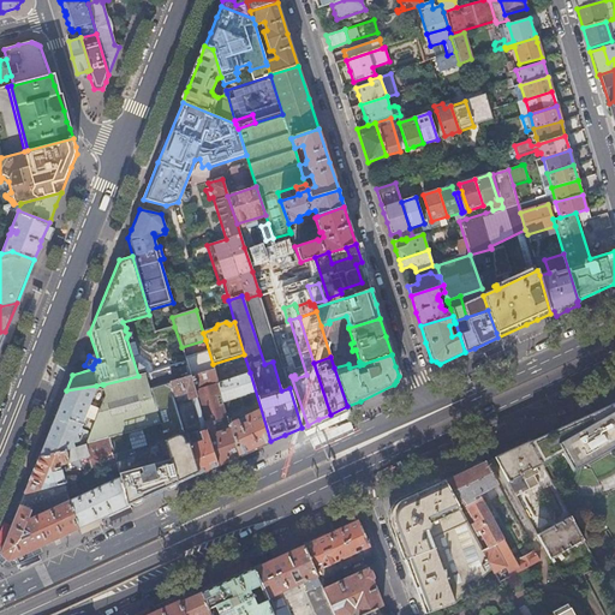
[(214,370),(190,377),(218,466),(232,459),(239,455),(218,383),(214,370)]
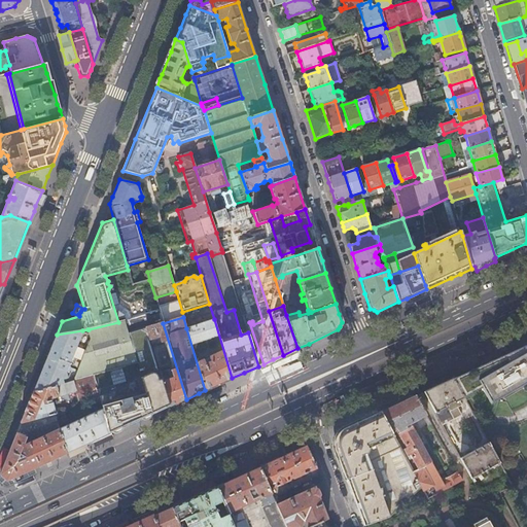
[(232,378),(214,319),(186,328),(205,390),(225,381),(232,378)]
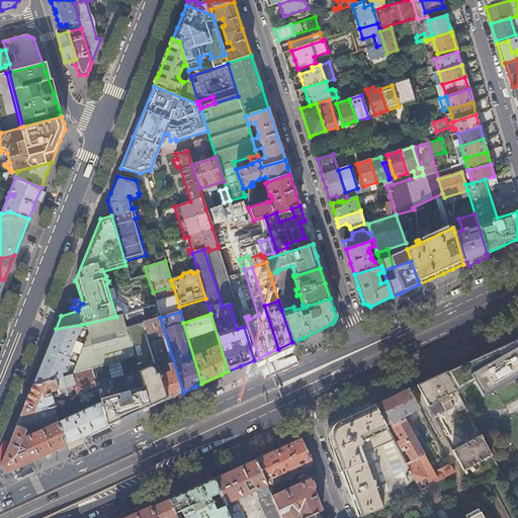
[(46,354),(32,385),(56,379),(63,377),(62,373),(69,355),(72,356),(77,363),(73,374),(92,369),(135,357),(126,327),(122,315),(116,317),(87,324),(89,333),(86,341),(77,342),(75,341),(81,325),(56,329),(52,339),(46,354)]
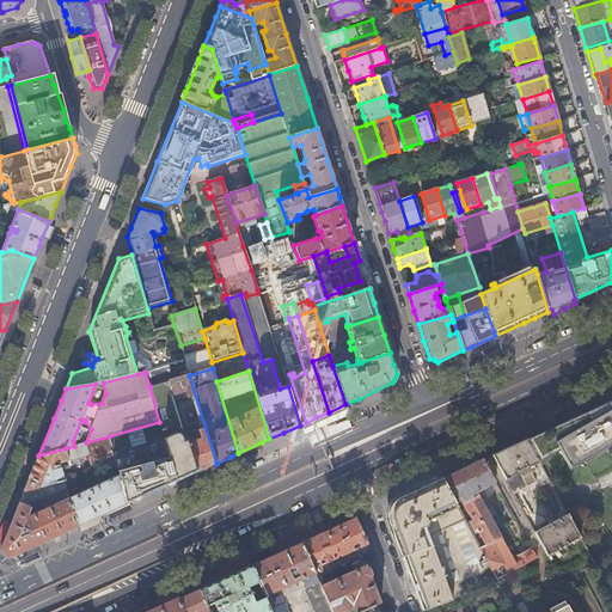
[(189,374),(169,380),(197,472),(216,464),(189,375),(189,374)]
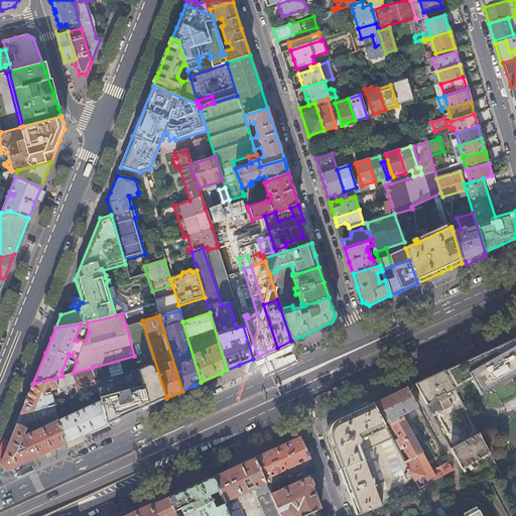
[(134,356),(92,368),(99,393),(101,400),(108,425),(136,412),(154,404),(166,398),(142,320),(126,326),(134,356)]
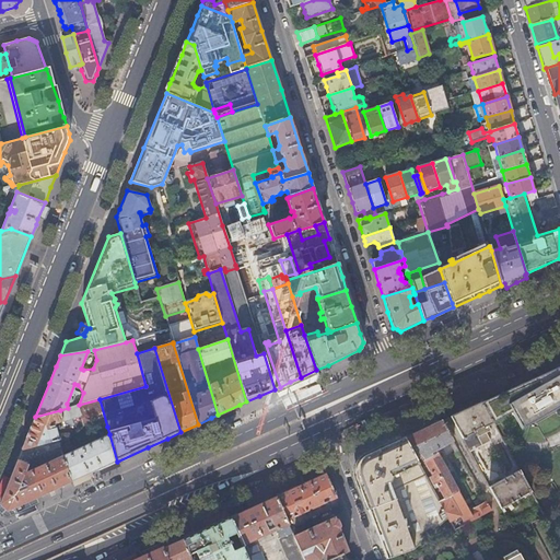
[(480,403),(491,423),(510,413),(521,431),(559,407),(559,366),(559,368),(558,366),(480,403)]
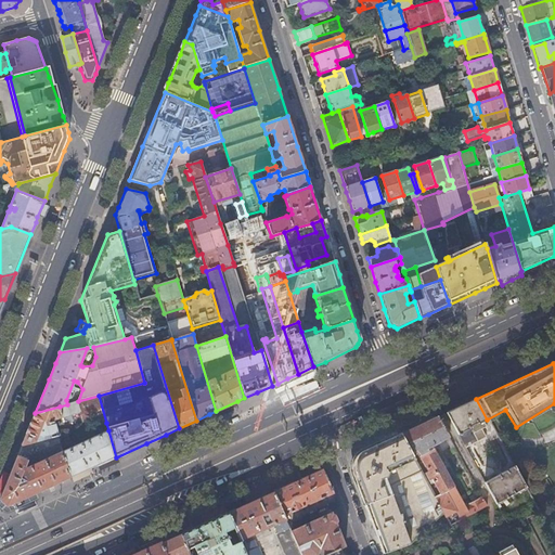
[(443,405),(447,413),(446,413),(457,436),(470,428),(473,433),(472,433),(474,436),(475,439),(463,446),(464,449),(485,438),(480,429),(485,427),(482,422),(487,420),(476,399),(470,401),(467,395),(461,398),(455,400),(443,405)]
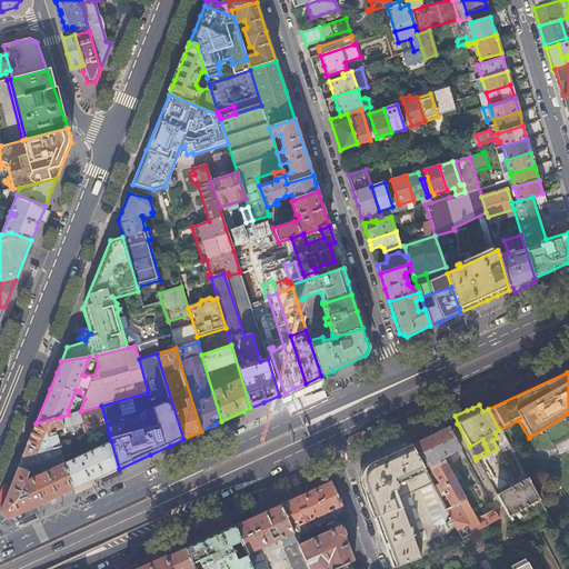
[(55,431),(63,446),(109,433),(101,406),(80,411),(69,415),(61,417),(65,428),(55,431)]
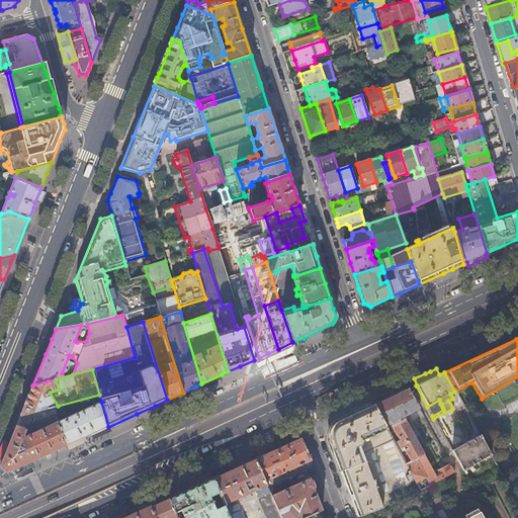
[(26,400),(20,416),(54,407),(50,393),(59,390),(56,379),(32,385),(29,394),(26,400)]
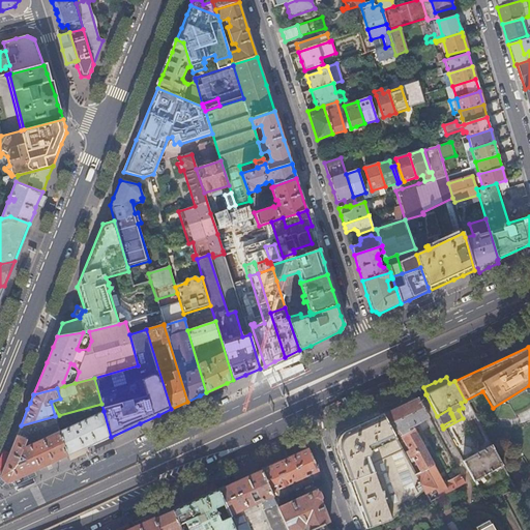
[(382,414),(382,415),(392,434),(398,431),(400,436),(399,437),(407,451),(405,452),(410,463),(412,462),(418,472),(414,474),(423,491),(430,502),(464,483),(459,474),(442,483),(412,430),(411,428),(428,418),(417,399),(406,404),(400,407),(388,412),(382,414)]
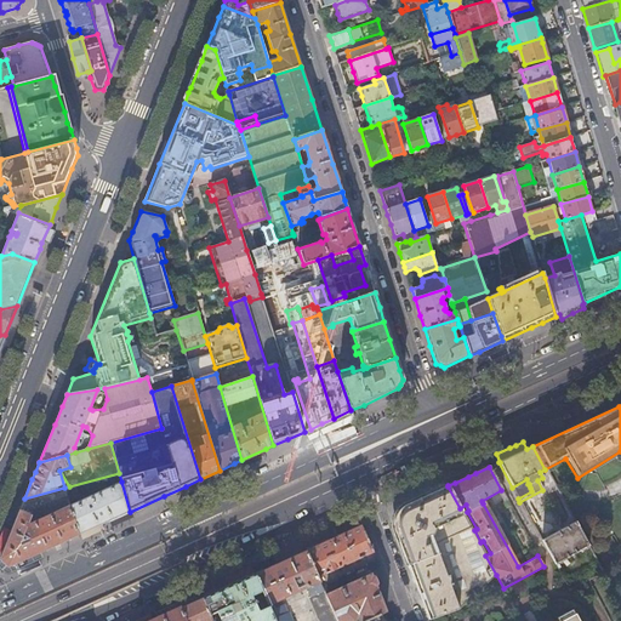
[(527,479),(512,488),(516,495),(530,488),(528,484),(529,484),(527,479)]
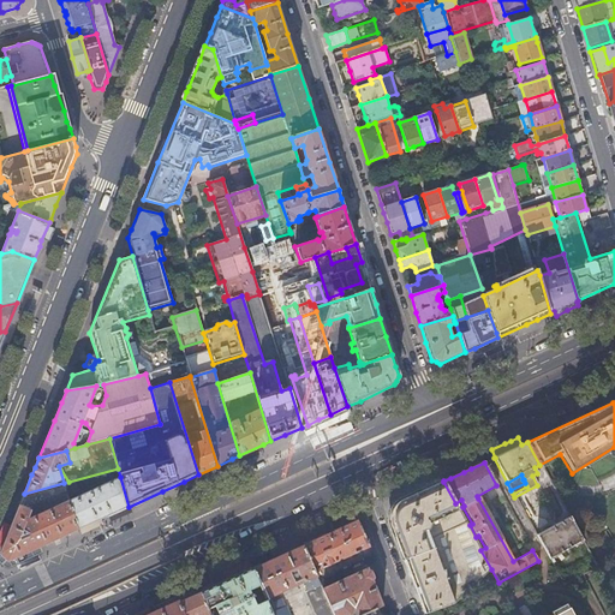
[(76,523),(78,530),(91,524),(95,523),(112,514),(129,507),(120,477),(69,501),(76,523)]
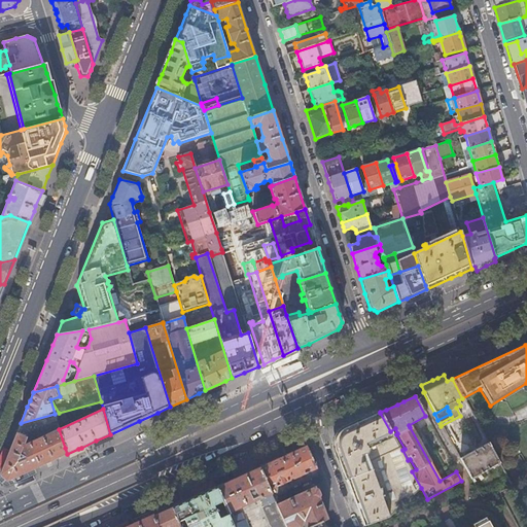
[(332,446),(332,449),(339,465),(345,481),(346,480),(355,504),(363,526),(388,517),(421,488),(412,471),(390,431),(380,413),(342,430),(339,432),(337,434),(335,437),(334,441),(332,443),(332,446)]
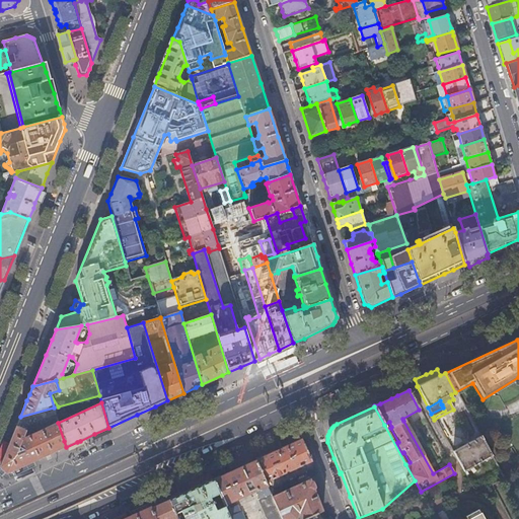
[(54,408),(20,417),(9,444),(0,466),(0,467),(7,473),(35,461),(53,453),(66,447),(64,441),(58,423),(55,412),(54,408)]
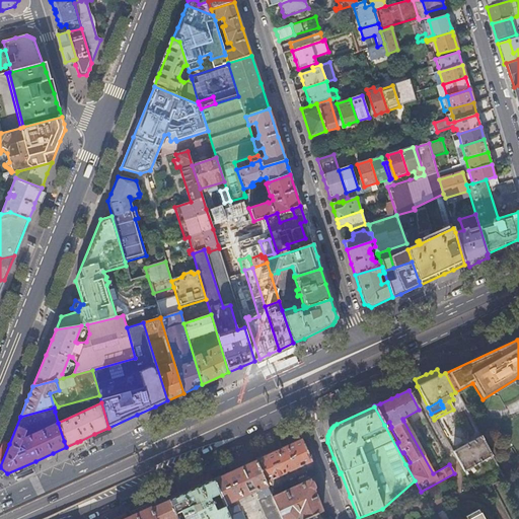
[(276,443),(279,449),(300,440),(297,433),(287,438),(276,443)]
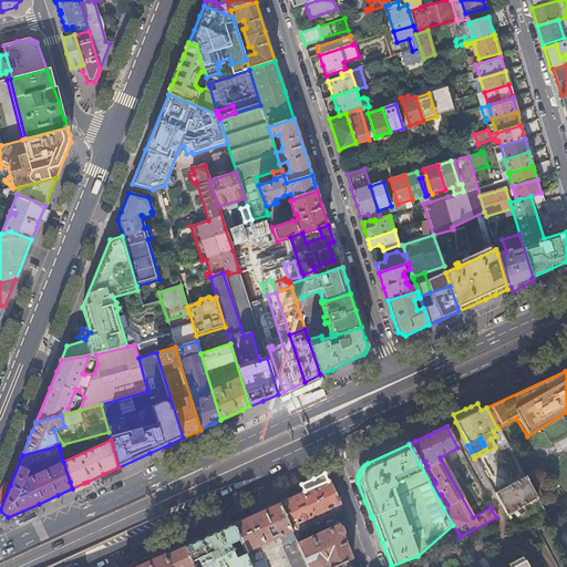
[(494,493),(506,516),(536,500),(524,477),(494,493)]
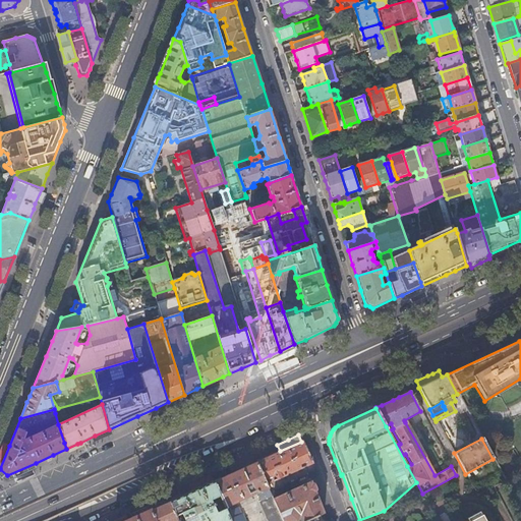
[(278,452),(255,463),(266,485),(311,463),(301,442),(280,451),(278,452)]
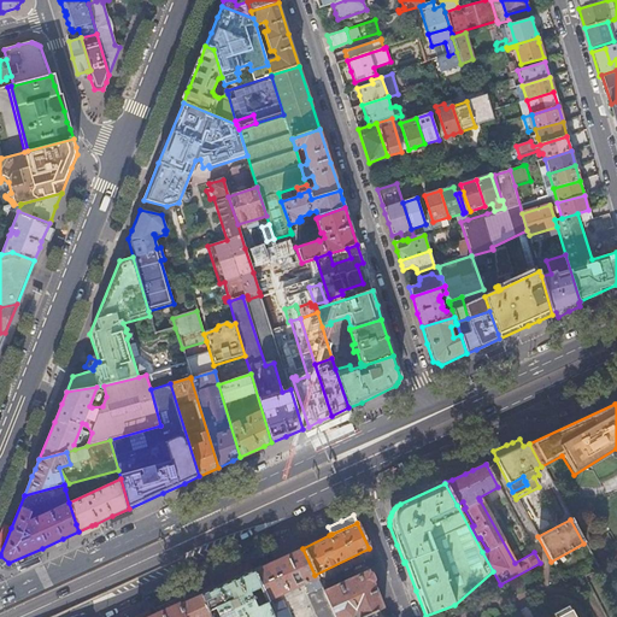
[(0,554),(11,528),(4,524),(0,532),(0,554)]
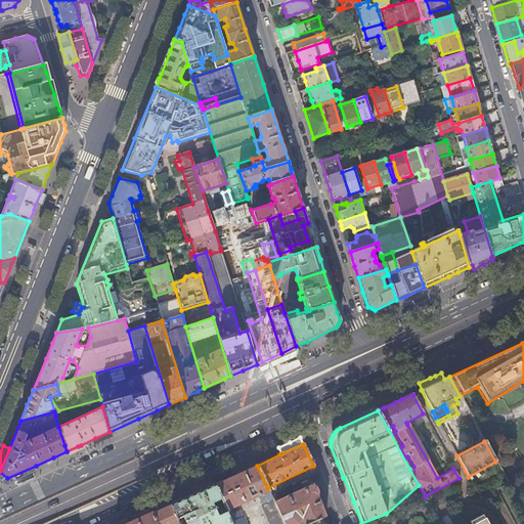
[(236,475),(214,485),(225,512),(258,496),(261,504),(259,505),(267,523),(282,523),(273,503),(270,495),(267,488),(257,466),(236,475)]
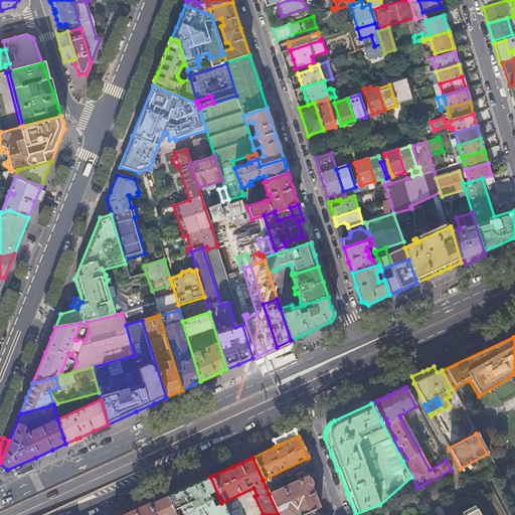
[(226,514),(223,507),(221,503),(210,477),(209,477),(208,473),(186,483),(188,487),(186,488),(166,497),(172,513),(178,511),(179,514),(226,514)]
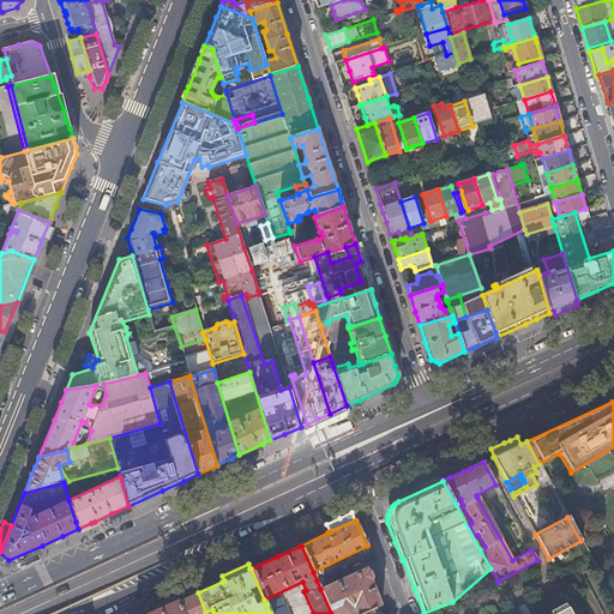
[(366,569),(320,589),(331,613),(348,613),(350,607),(353,606),(355,613),(361,613),(380,606),(373,587),(366,569)]
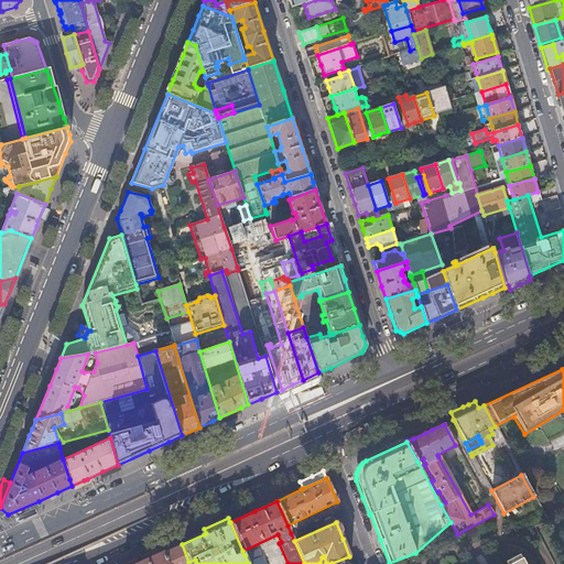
[(172,549),(163,553),(166,563),(190,563),(188,562),(182,544),(172,549)]
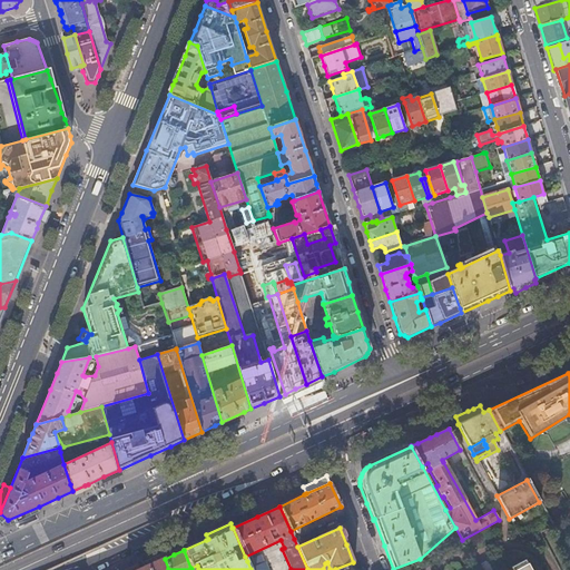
[(247,561),(251,569),(266,569),(263,563),(262,563),(258,557),(247,561)]
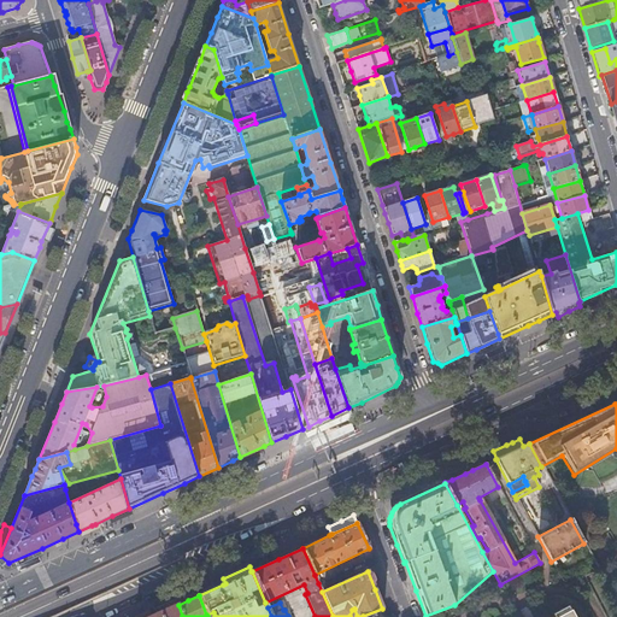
[(151,616),(182,616),(178,605),(166,610),(157,615),(151,616)]
